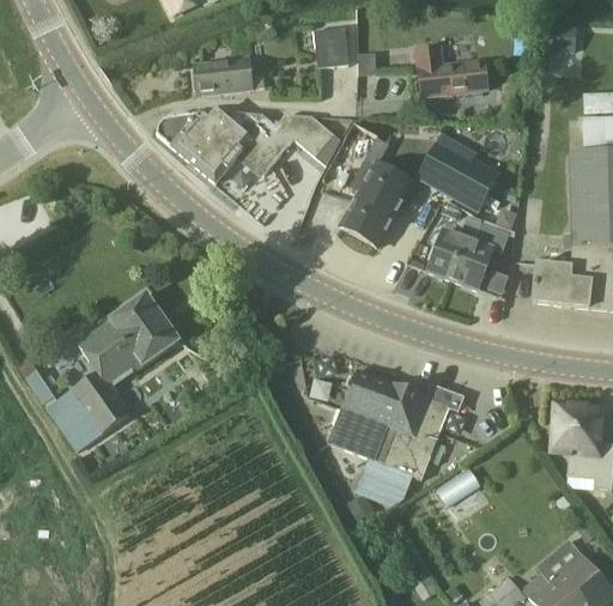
[(162,0),(170,17),(202,1),(201,0),(162,0)]
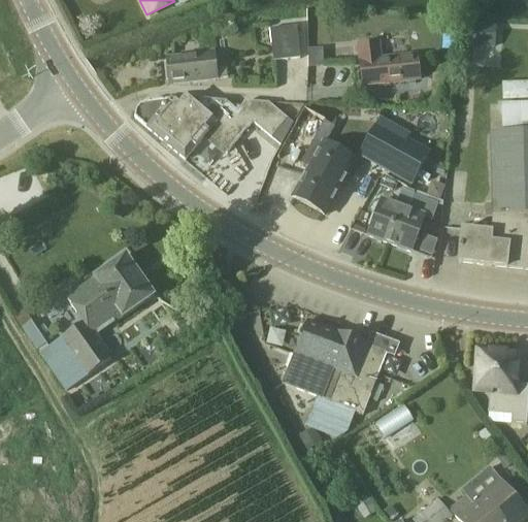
[(495,22),(469,20),(467,41),(493,42),(495,22)]
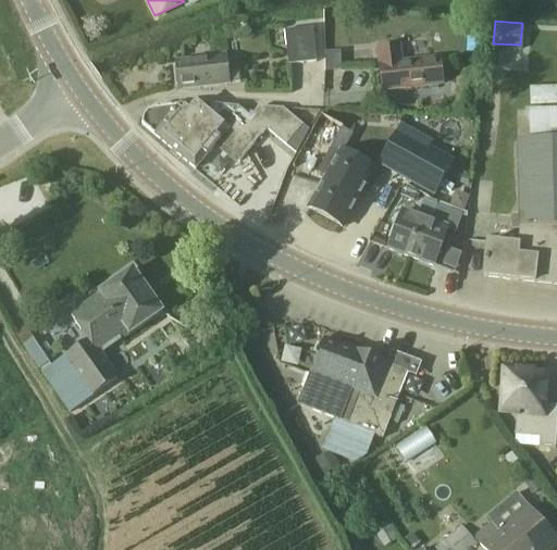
[(310,24),(285,27),(288,60),(313,58),(310,24)]
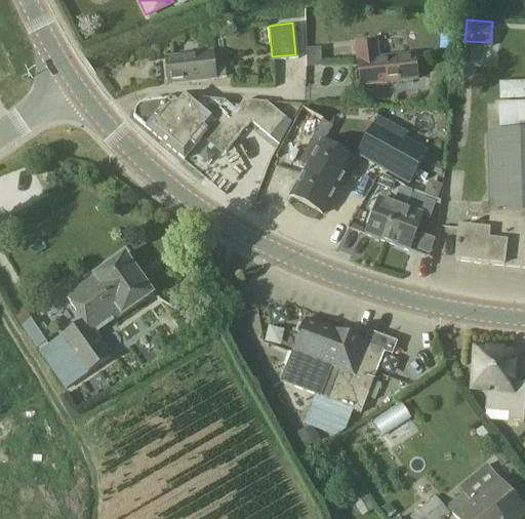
[(377,37),(355,40),(359,79),(360,83),(363,82),(417,76),(414,48),(379,52),(377,37)]
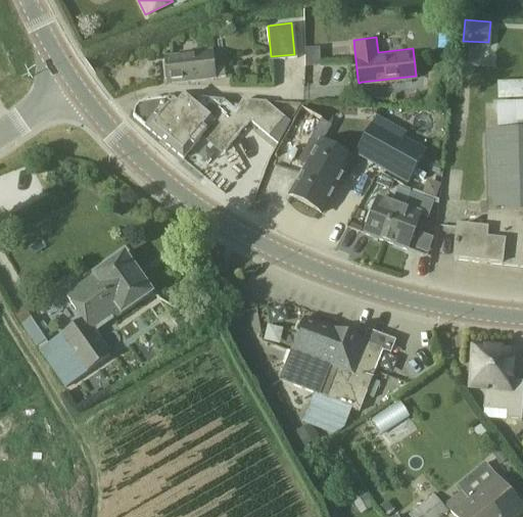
[(197,49),(163,53),(167,77),(167,81),(215,76),(215,74),(225,73),(223,62),(212,63),(210,45),(197,47),(197,49)]
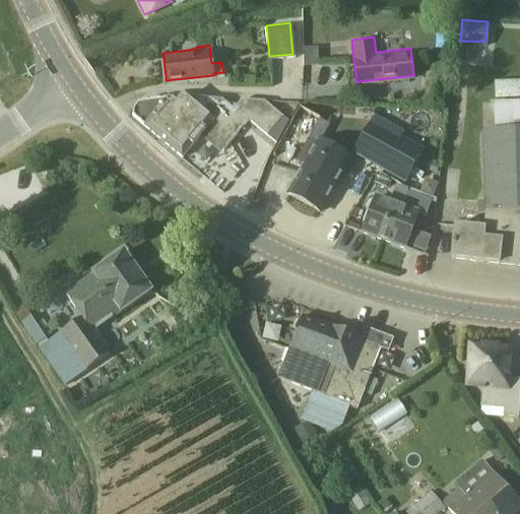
[(133,104),(132,112),(182,153),(200,132),(202,129),(222,146),(248,116),(278,141),(290,119),(264,98),(241,95),(234,105),(221,95),(173,92),(145,97),(137,100),(133,104)]
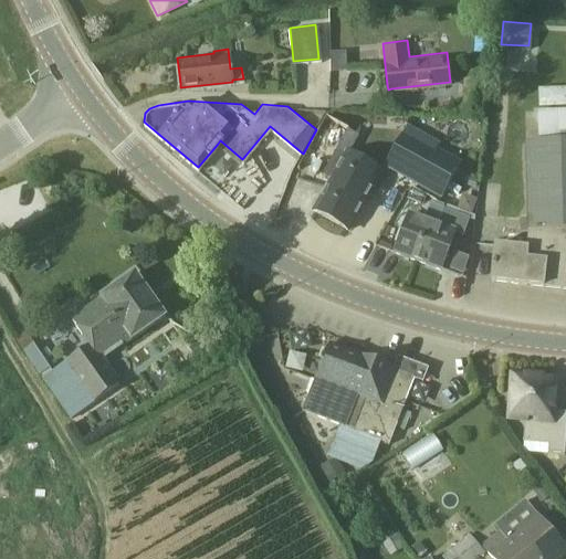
[(489,276),(544,282),(565,284),(565,105),(556,106),(557,114),(536,114),(536,136),(524,136),(526,227),(524,245),(493,241),(489,276)]
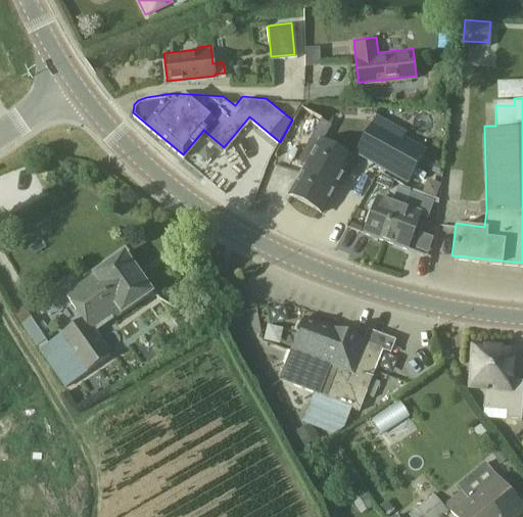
[(280,142),(274,151),(302,168),(290,191),(322,208),(349,160),(328,149),(330,144),(321,139),(330,121),(300,104),(292,120),(280,142)]
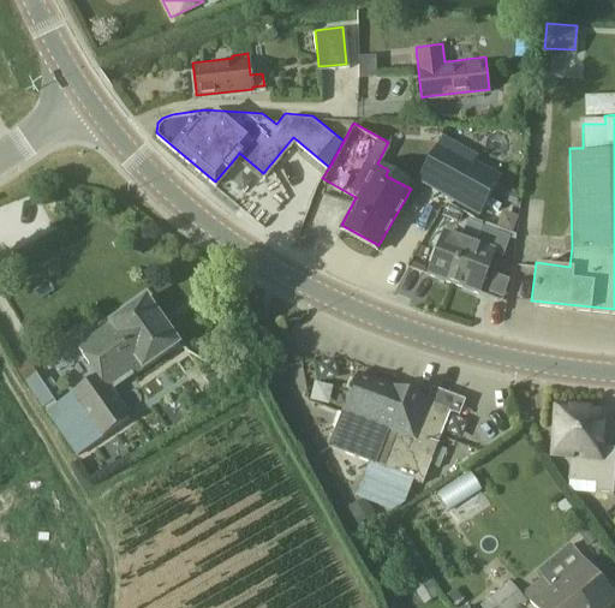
[(476,154),(441,133),(418,174),(481,209),(497,177),(471,162),(476,154)]
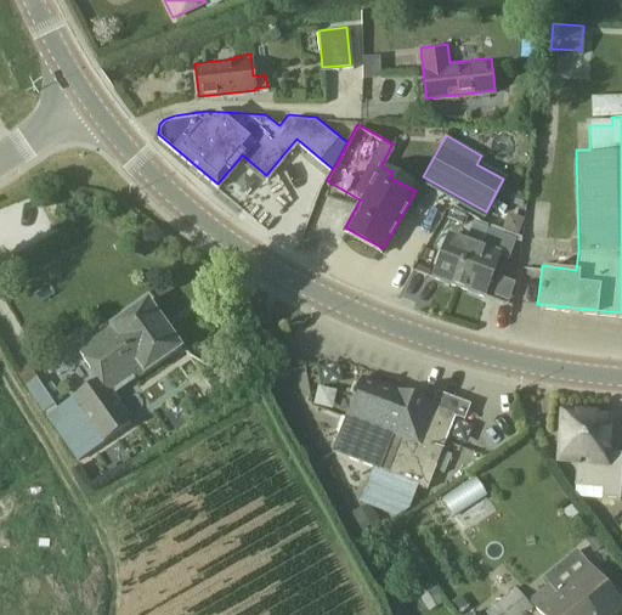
[(474,238),(458,285),(484,294),(499,250),(508,253),(514,236),(487,226),(481,242),(474,238)]
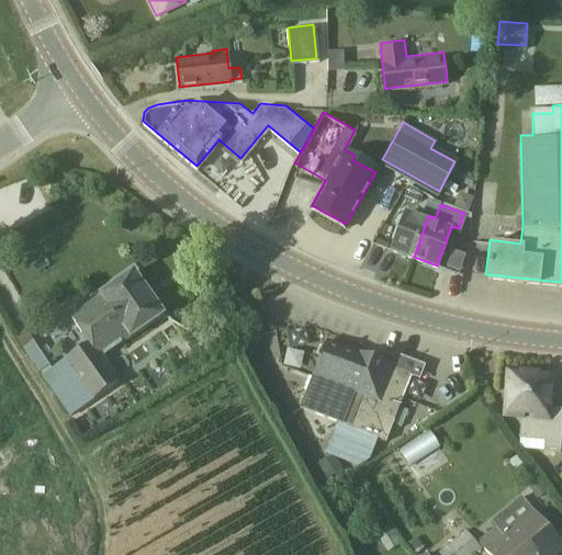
[(406,207),(391,248),(414,257),(428,215),(406,207)]
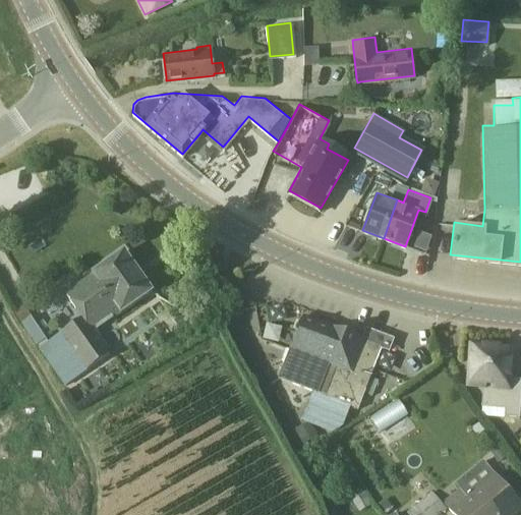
[(118,310),(120,311),(153,288),(123,247),(91,271),(93,273),(67,291),(82,316),(40,346),(65,382),(108,350),(94,328),(118,310)]
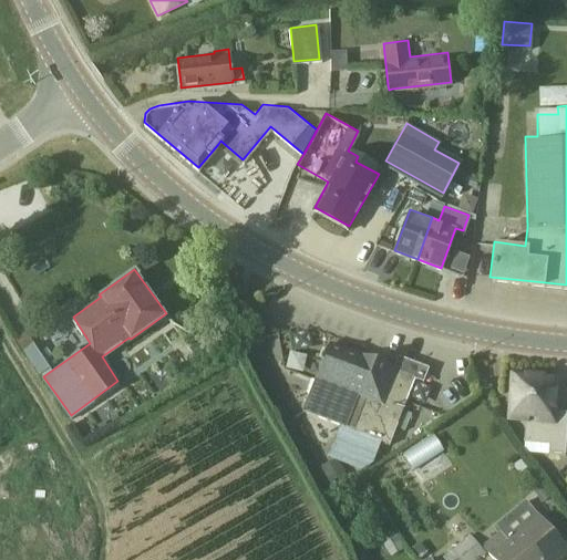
[(390,443),(415,374),(424,377),(430,363),(401,352),(394,366),(329,341),(302,408),(346,425),(358,394),(364,397),(352,428),(390,443)]
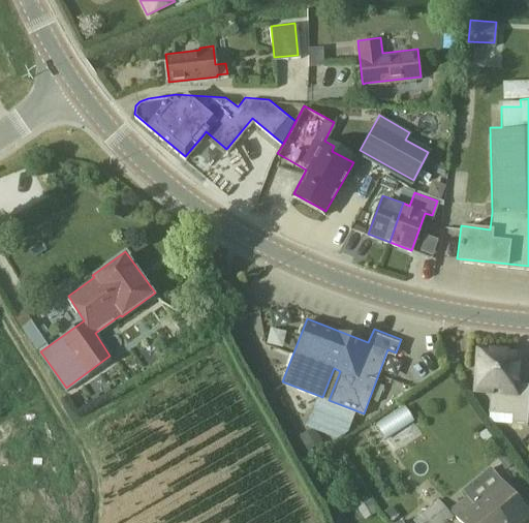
[(527,421),(528,394),(528,389),(515,389),(518,351),(479,348),(476,387),(490,388),(489,410),(511,411),(511,420),(527,421)]
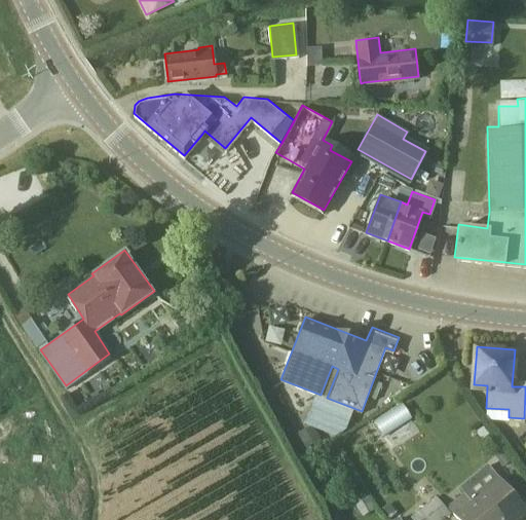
[(382,431),(406,415),(399,404),(375,419),(382,431)]
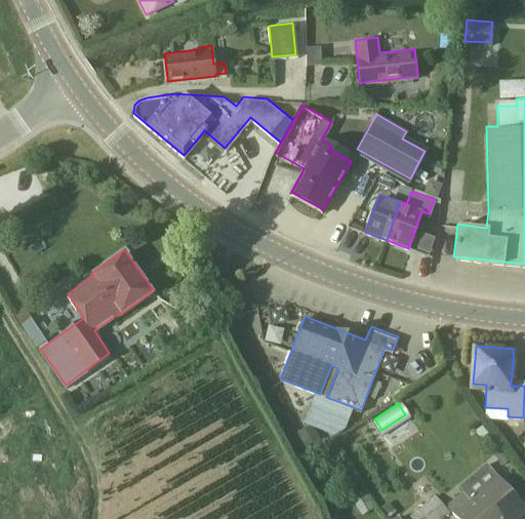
[(311,423),(298,430),(306,443),(318,436),(311,423)]
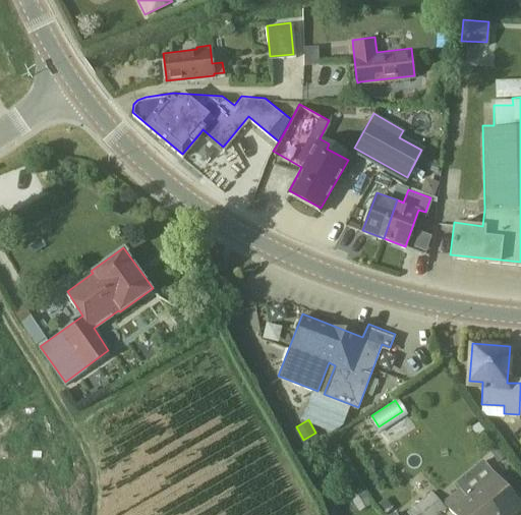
[(460,487),(444,500),(456,514),(507,514),(520,504),(495,471),(466,494),(460,487)]
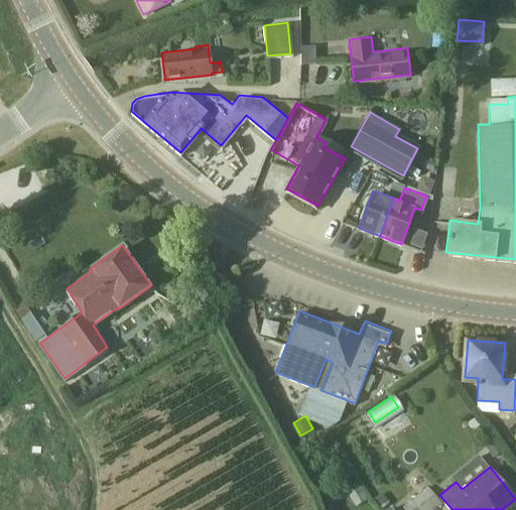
[(345,488),(356,505),(368,497),(357,480),(345,488)]
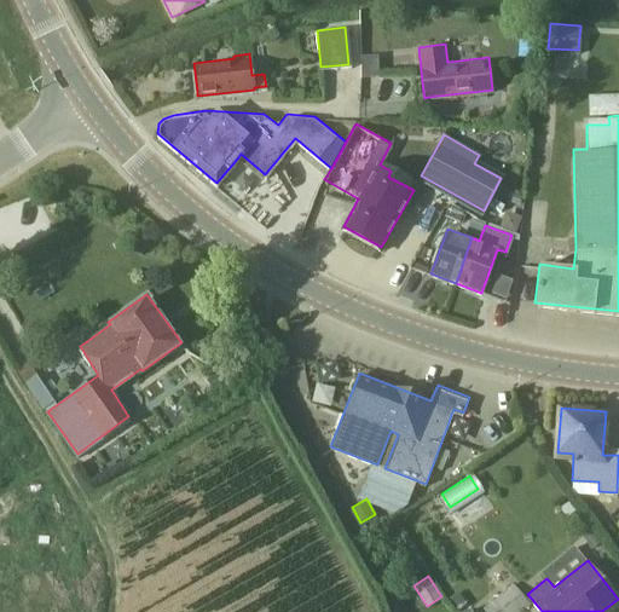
[(482,605),(487,611),(516,611),(530,601),(512,579),(482,605)]
